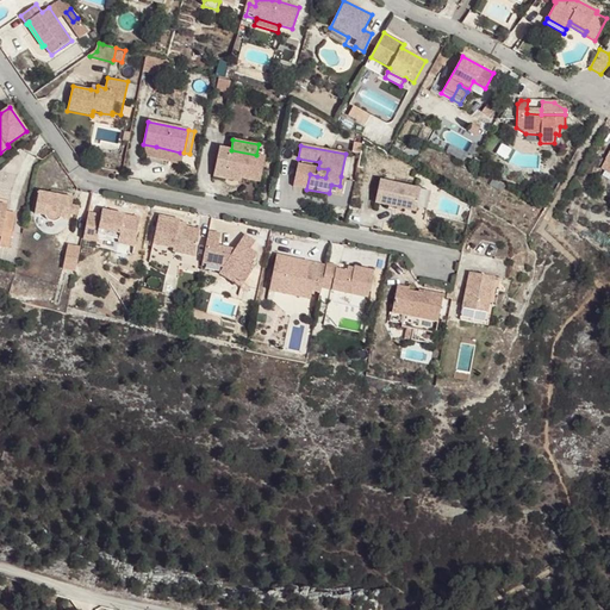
[(180,156),(180,153),(156,147),(154,159),(166,161),(167,153),(180,156)]
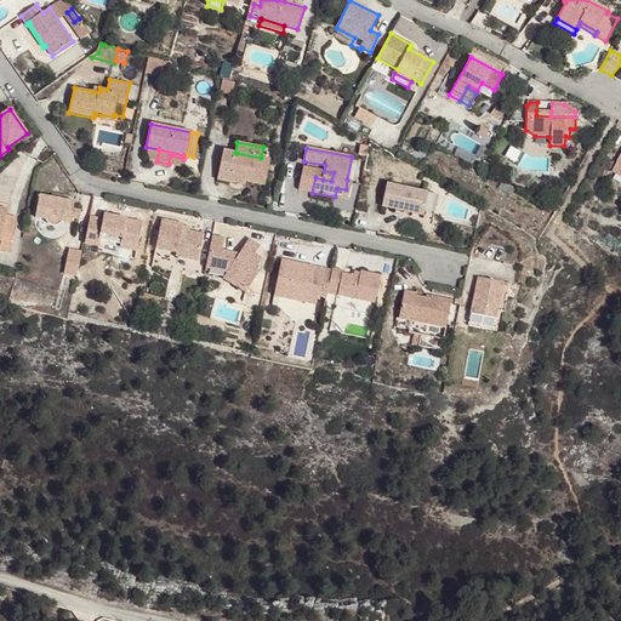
[(228,182),(235,153),(223,151),(216,180),(228,182)]
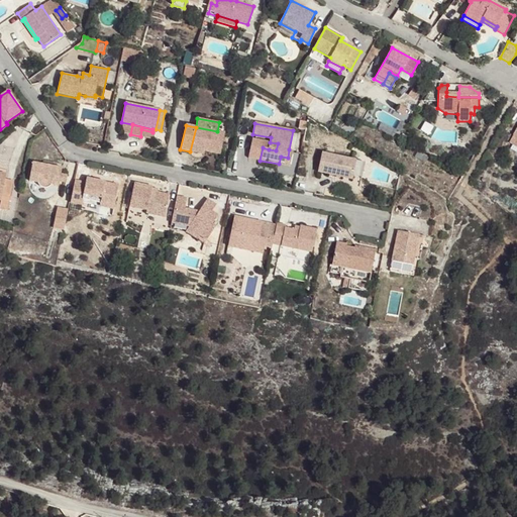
[(217,131),(196,127),(191,148),(205,151),(220,154),(225,132),(217,131)]
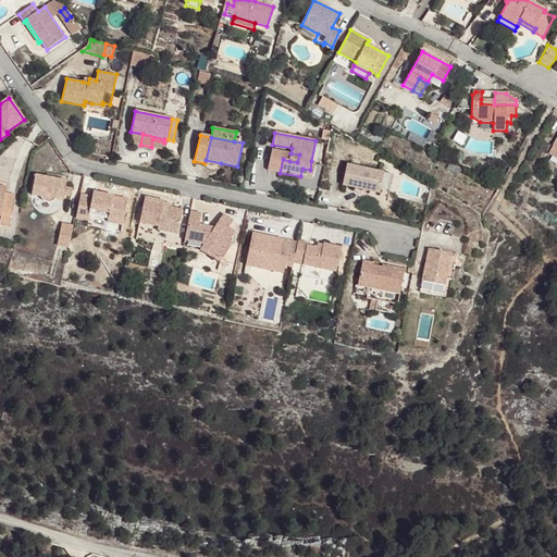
[(299,155),(291,153),(289,161),(297,162),(299,155)]
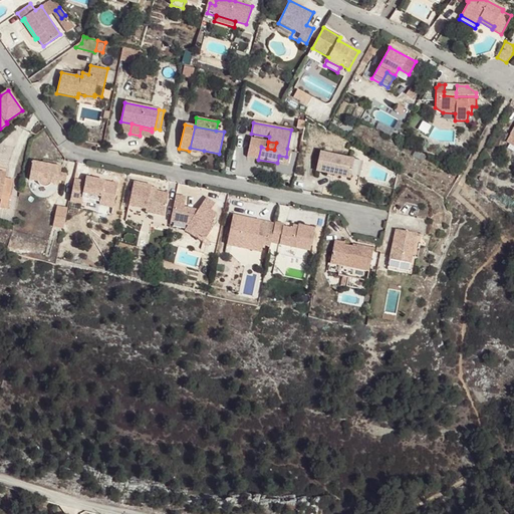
[(288,166),(291,150),(287,149),(286,157),(279,156),(277,163),(288,166)]
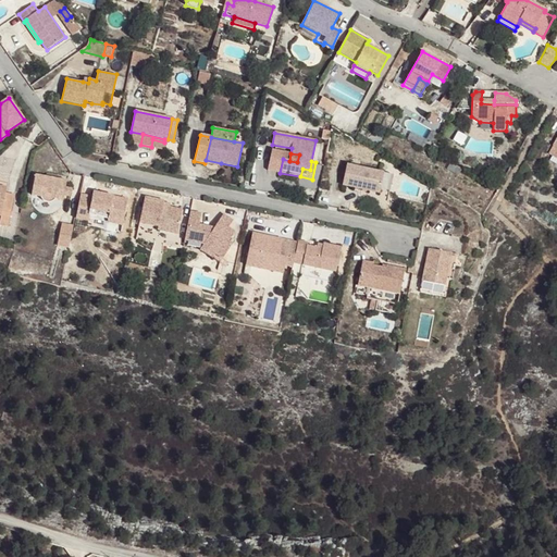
[(384,172),(346,164),(343,186),(380,193),(384,172)]
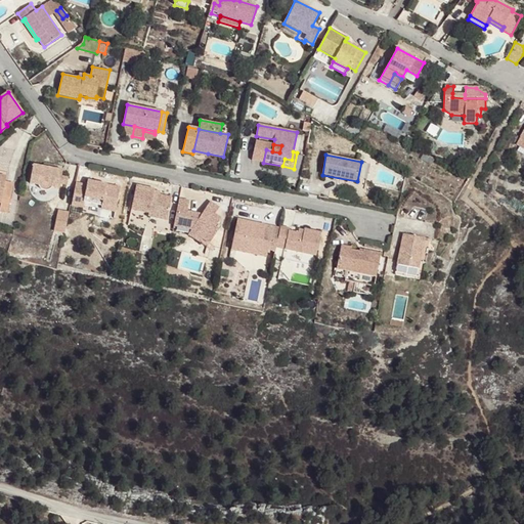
[(365,183),(369,164),(361,162),(357,181),(365,183)]
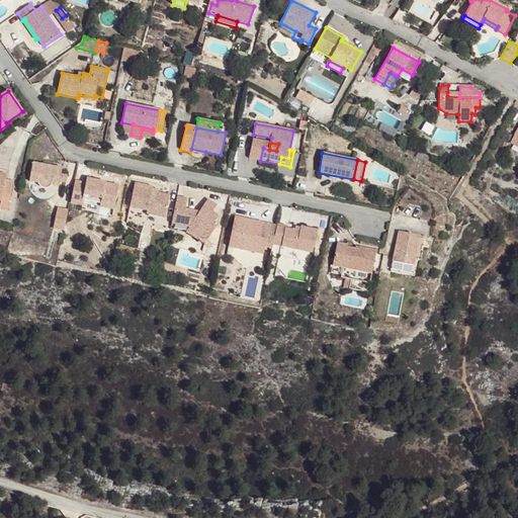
[(62,168),(32,163),(29,181),(37,182),(39,183),(39,181),(50,182),(50,184),(52,185),(59,186),(59,182),(66,184),(68,175),(61,174),(62,168)]
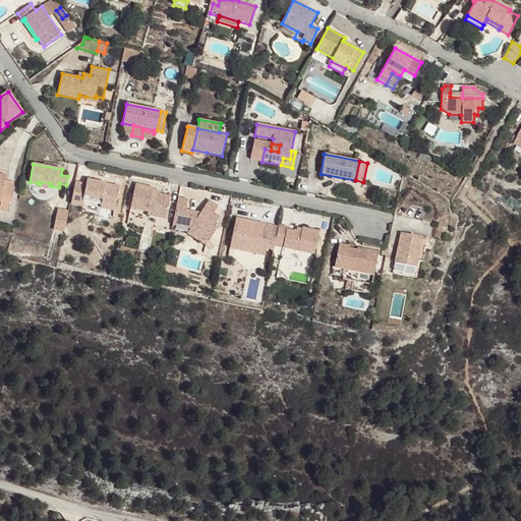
[(5,180),(0,179),(0,201),(0,203),(9,204),(13,182),(5,180)]
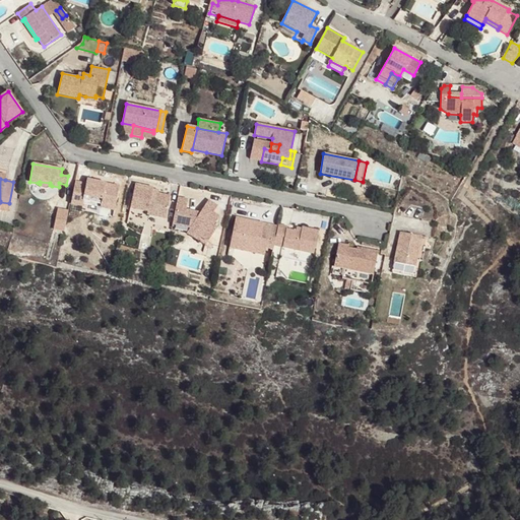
[(120,187),(86,179),(86,184),(75,182),(71,204),(82,206),(83,201),(84,195),(102,199),(101,204),(115,207),(120,187)]
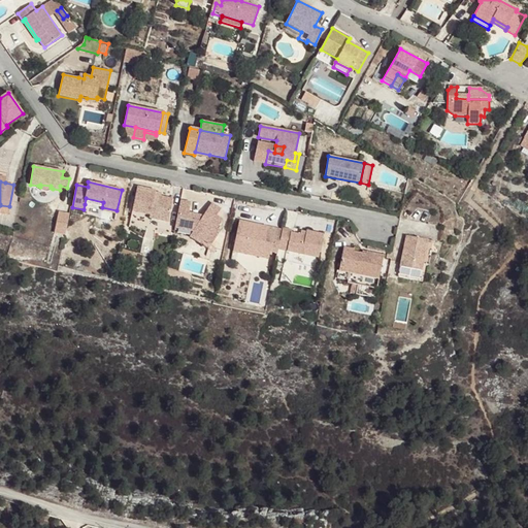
[(161,197),(155,196),(155,191),(137,187),(132,211),(150,215),(149,218),(168,222),(173,199),(161,197)]
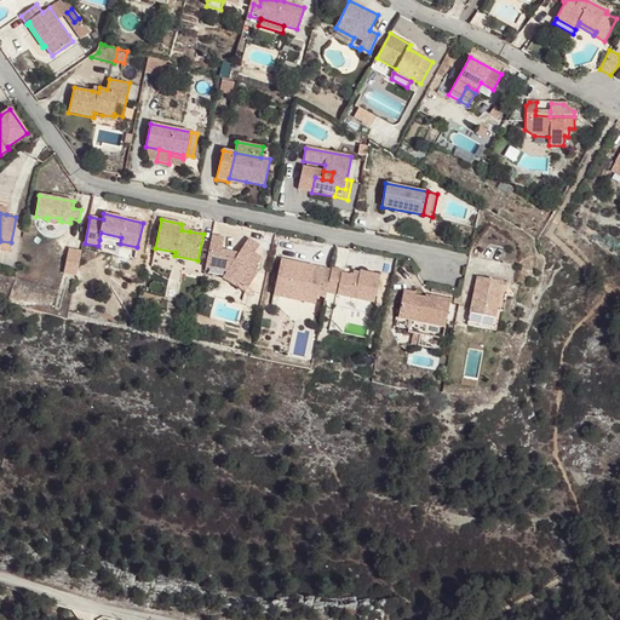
[(121,237),(101,233),(99,240),(120,244),(121,237)]
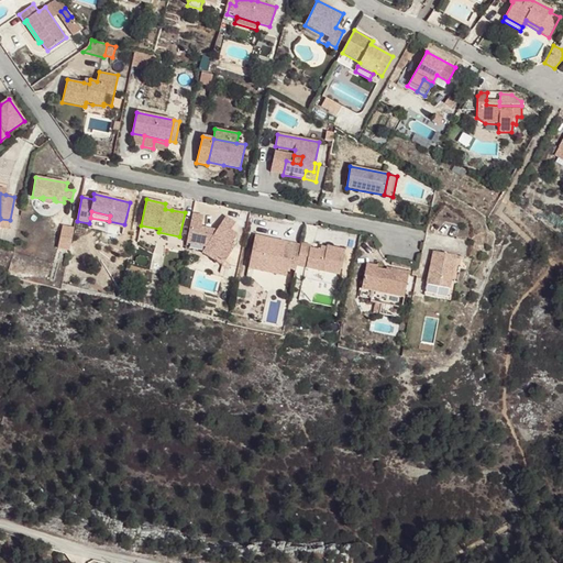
[(236,235),(230,231),(235,223),(225,218),(217,231),(212,236),(208,235),(209,230),(201,228),(203,217),(192,214),(186,243),(206,246),(219,255),(218,257),(224,262),(235,247),(231,245),(236,235)]
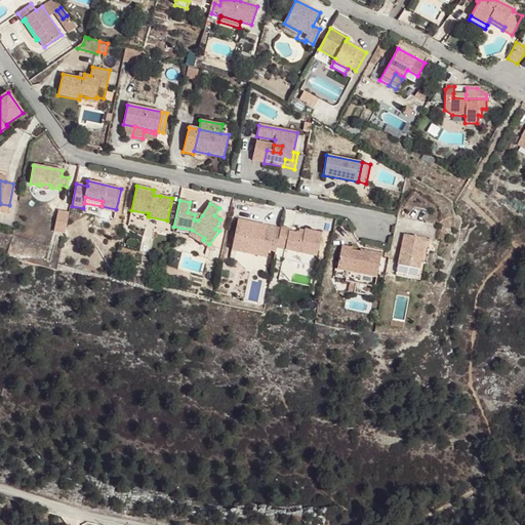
[(69,213),(57,211),(54,231),(65,234),(69,213)]
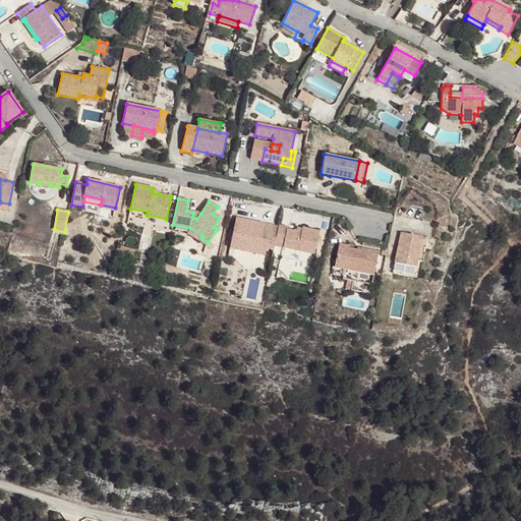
[(130,211),(129,224),(146,225),(147,213),(130,211)]
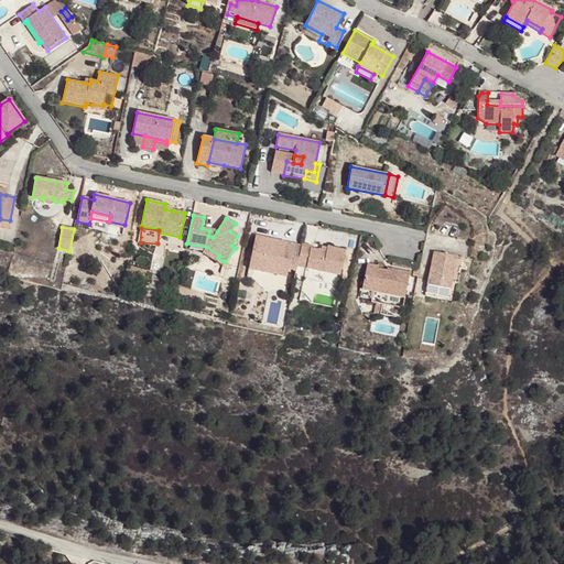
[(302,246),(256,236),(250,261),(288,269),(296,271),(297,267),(302,246)]
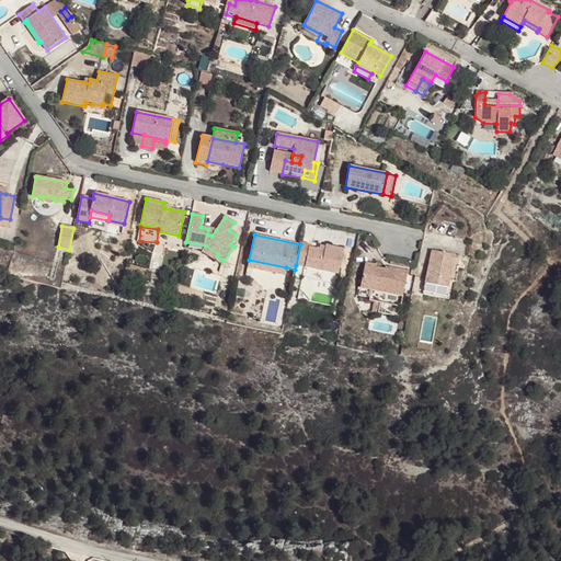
[(205,245),(185,242),(184,249),(201,252),(205,245)]
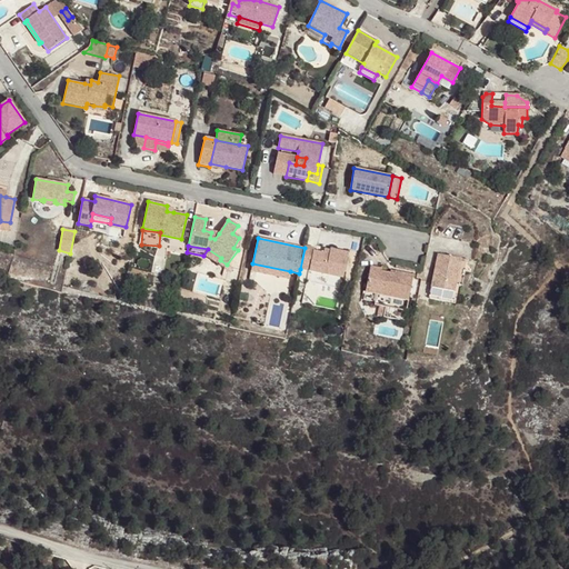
[(348,252),(330,249),(329,255),(323,252),(313,250),(315,248),(305,246),(305,248),(300,269),(309,271),(323,275),(343,278),(348,252)]
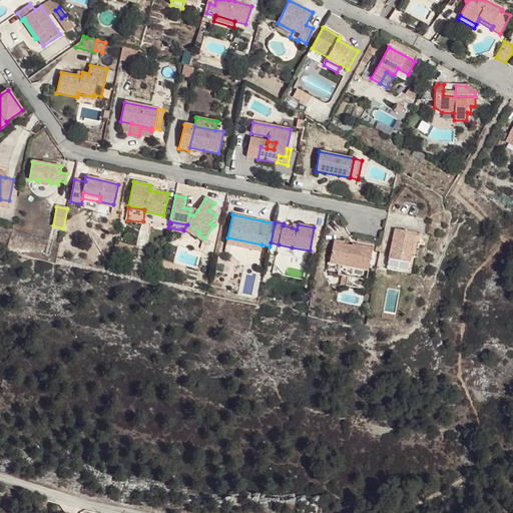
[(199,232),(187,224),(183,230),(195,238),(198,234),(199,232)]
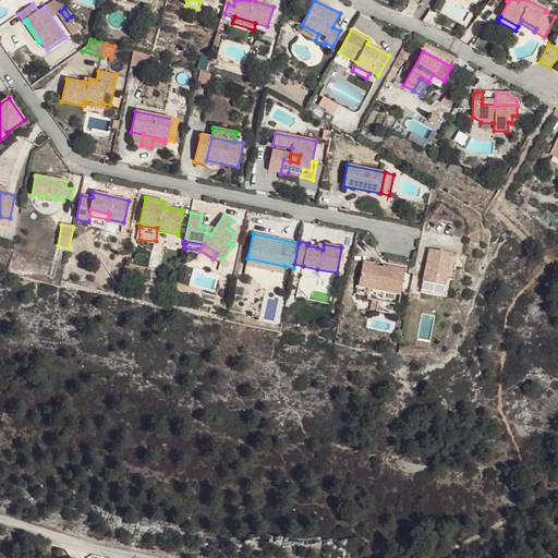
[(452,254),(429,250),(422,282),(445,287),(452,254)]
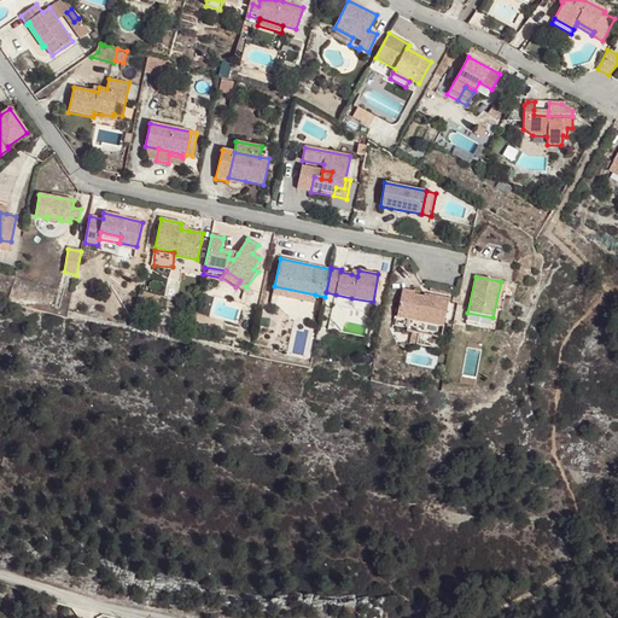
[(315,295),(274,286),(273,295),(314,303),(315,295)]
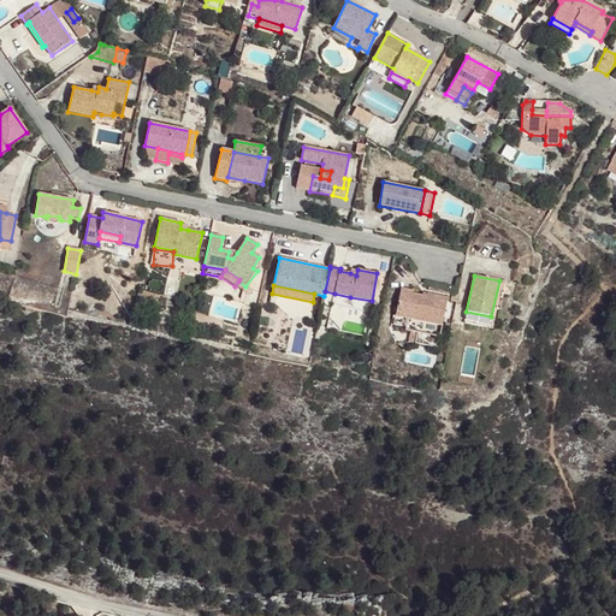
[(458,291),(428,285),(428,290),(450,295),(451,295),(450,301),(456,303),(458,291)]
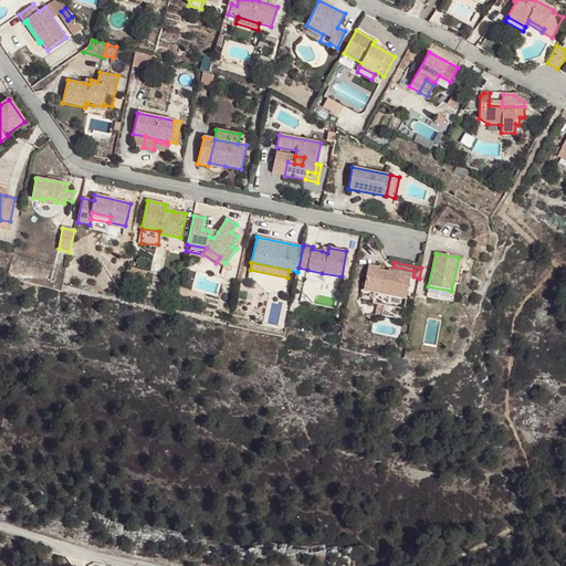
[(411,274),(392,270),(391,273),(379,270),(380,268),(368,265),(364,290),(375,292),(406,299),(411,274)]
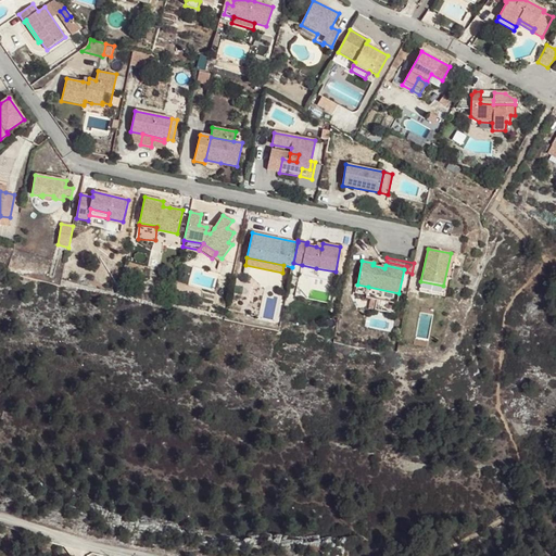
[(399,293),(368,287),(366,297),(377,299),(397,303),(399,293)]
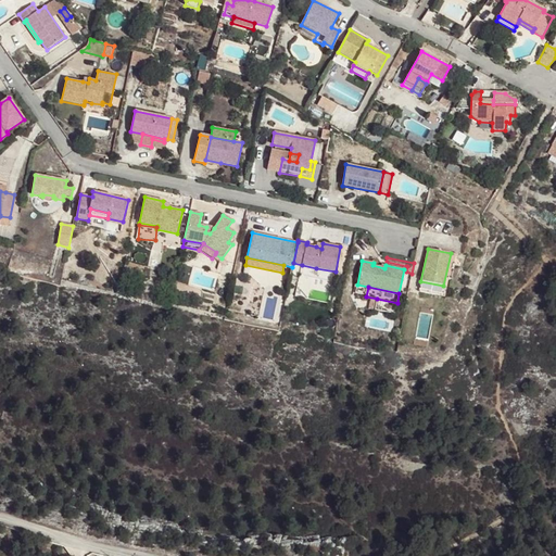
[(397,303),(377,299),(375,310),(375,311),(395,314),(397,303)]
